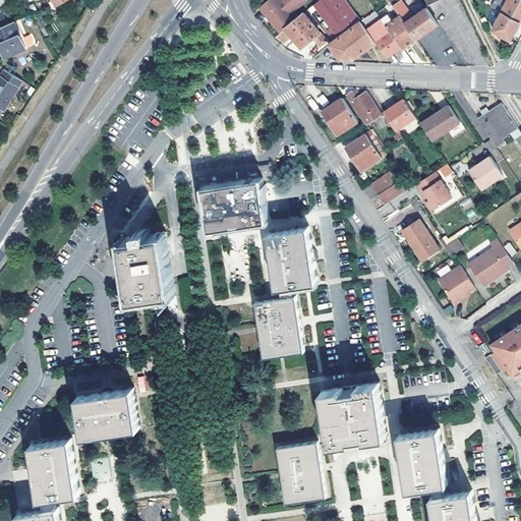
[(285,27),(295,19),(290,13),(307,0),(267,0),(257,6),(278,33),(285,27)]
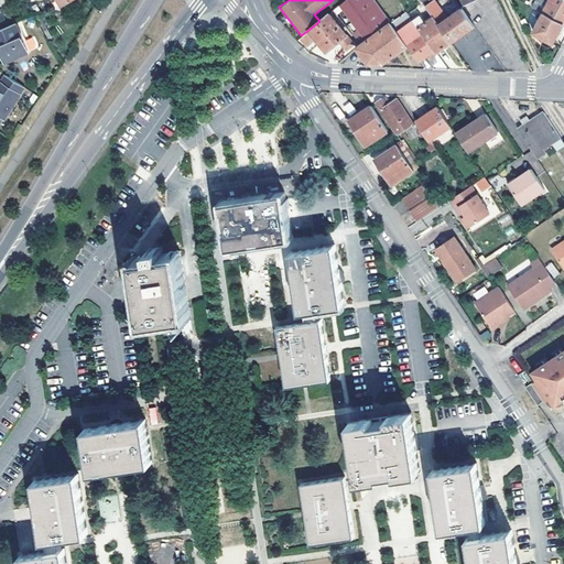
[(372,0),(346,0),(342,4),(368,41),(360,46),(357,50),(368,65),(382,65),(408,46),(398,33),(372,0)]
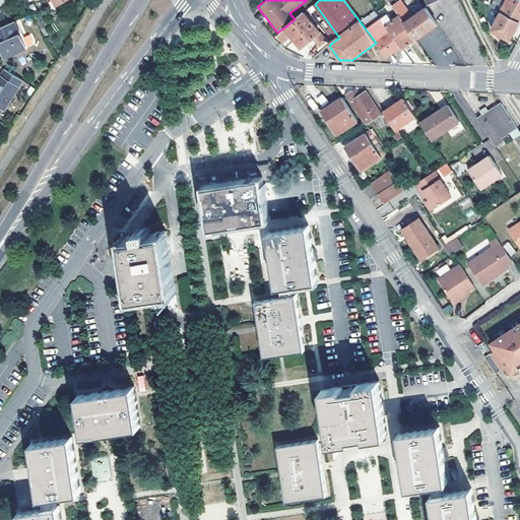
[(400,0),(392,6),(399,15),(404,23),(414,16),(402,0),(400,0)]
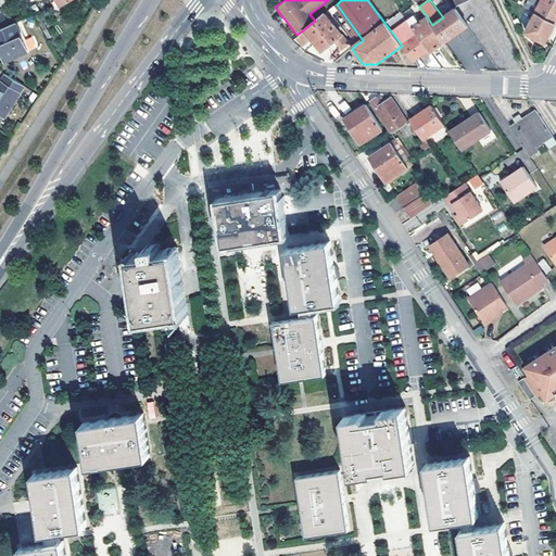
[(536,14),(555,25),(555,23),(555,0),(542,0),(535,14),(536,14)]
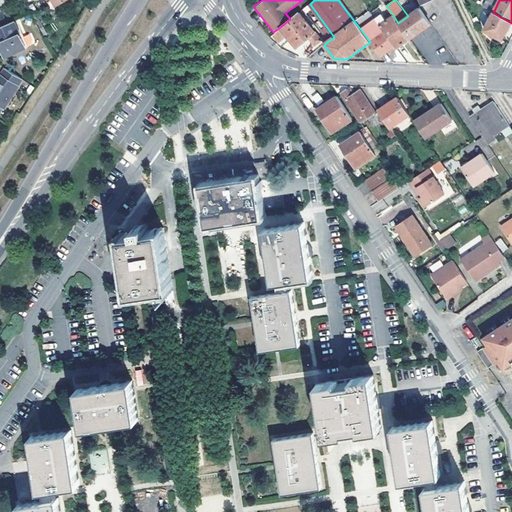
[(303,9),(325,38),(327,42),(334,37),(310,4),(303,9)]
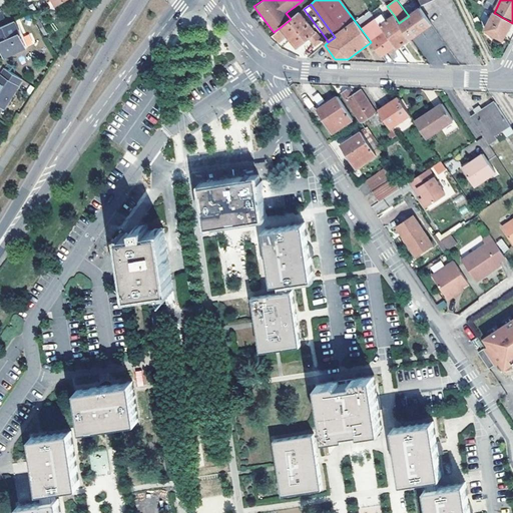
[(410,39),(431,24),(420,8),(409,16),(399,23),(410,39)]
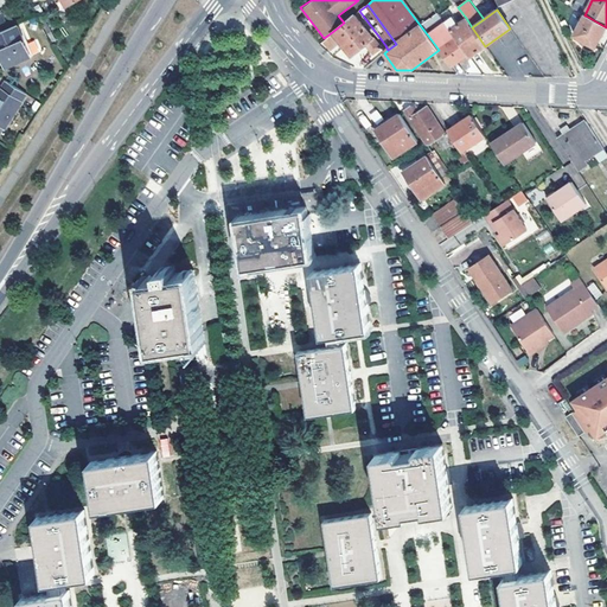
[(426,30),(440,19),(436,13),(422,24),(426,30)]
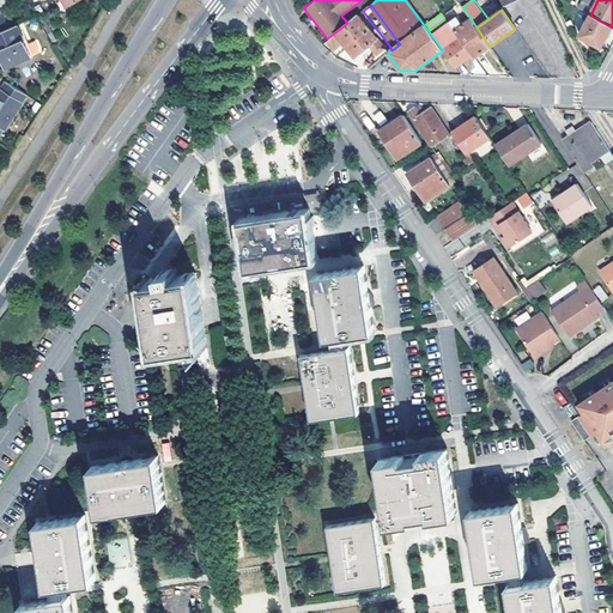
[(347,23),(335,32),(354,55),(368,44),(376,55),(384,49),(357,14),(347,23)]
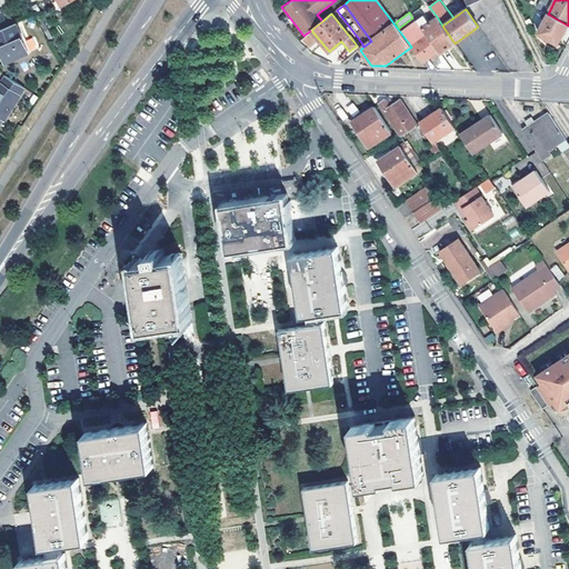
[(568,26),(549,15),(539,33),(558,43),(568,26)]
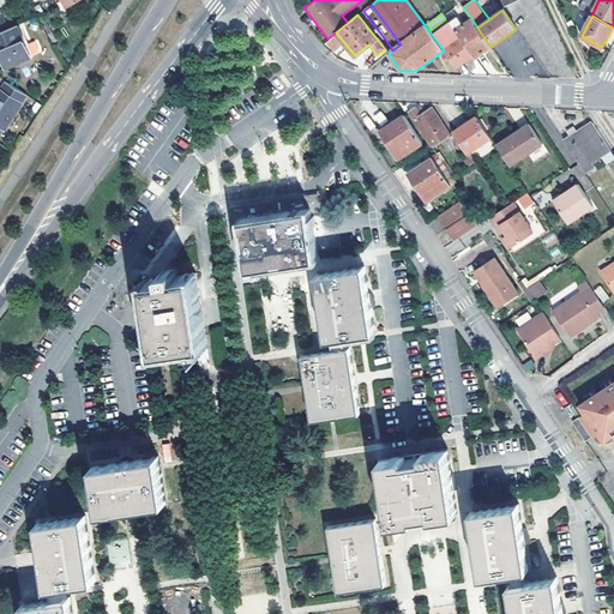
[(461,38),(473,55),(475,58),(491,47),(477,28),(471,18),(455,30),(461,38)]
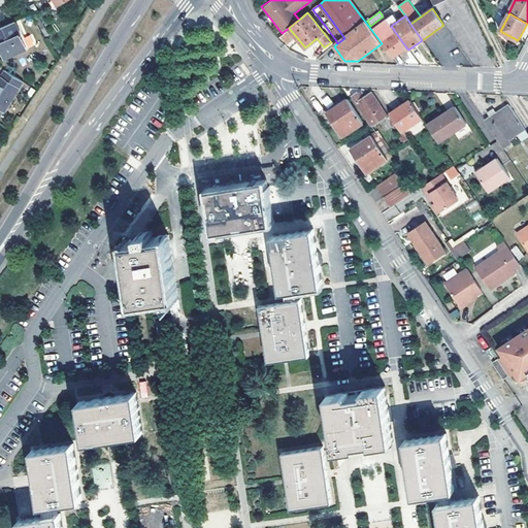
[(387,20),(372,31),(382,43),(396,33),(391,26),(387,20)]
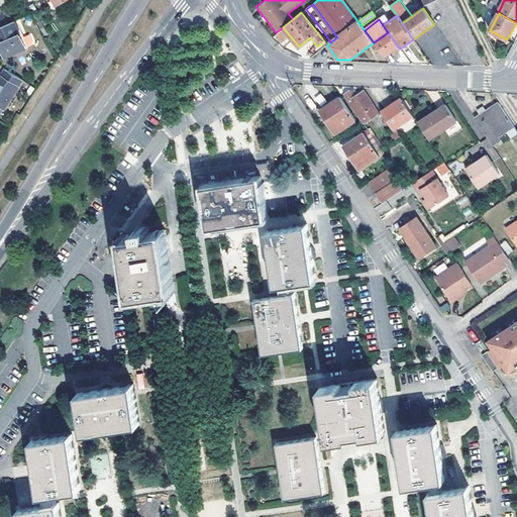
[(14,22),(0,27),(0,45),(5,58),(25,49),(14,22)]
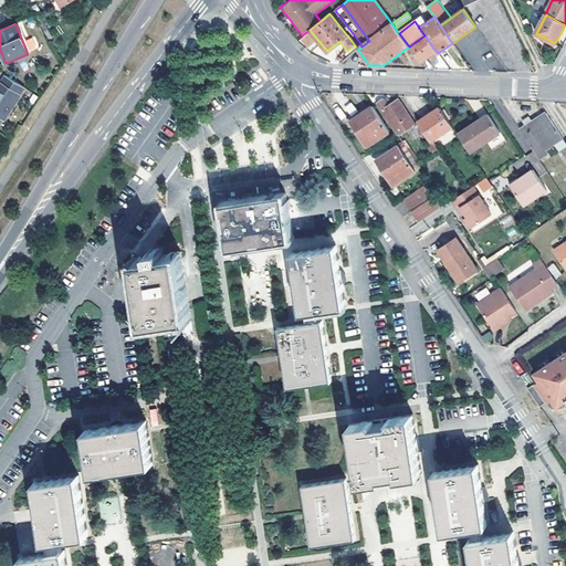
[(310,51),(317,44),(307,33),(300,40),(310,51)]
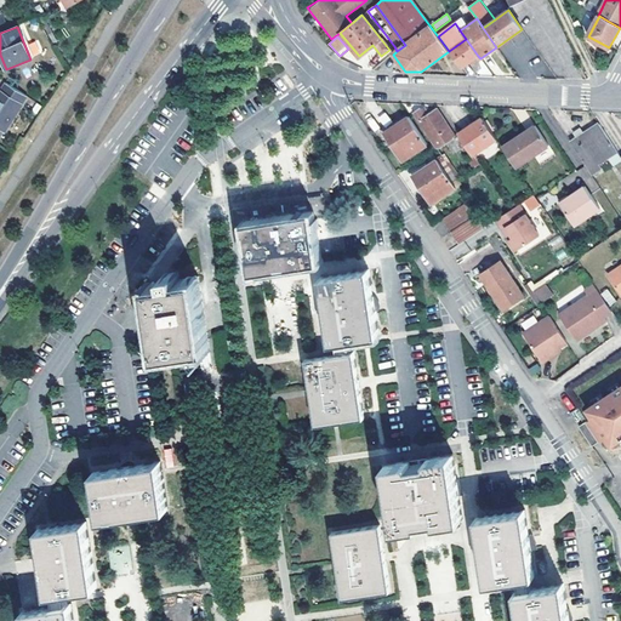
[(449,51),(461,68),(478,56),(466,39),(449,51)]
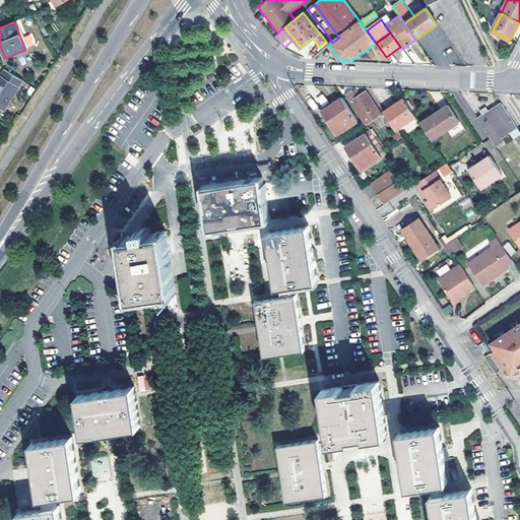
[(0,107),(3,110),(22,80),(5,70),(1,77),(0,76),(0,107)]
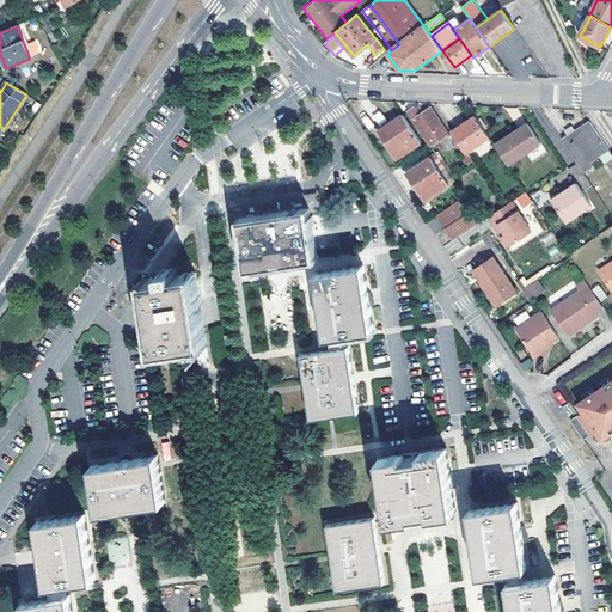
[(404,112),(430,153),(434,151),(439,147),(433,141),(441,136),(442,135),(426,109),(417,114),(414,109),(410,112),(408,109),(404,112)]
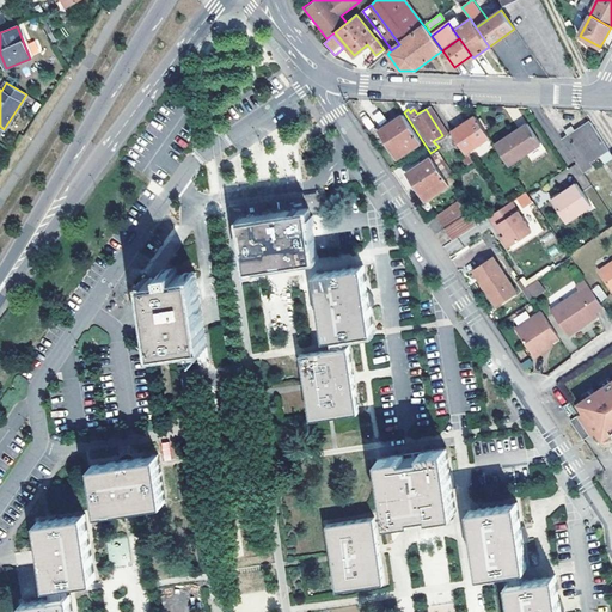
[(392,157),(416,141),(398,114),(374,130),(392,157)]
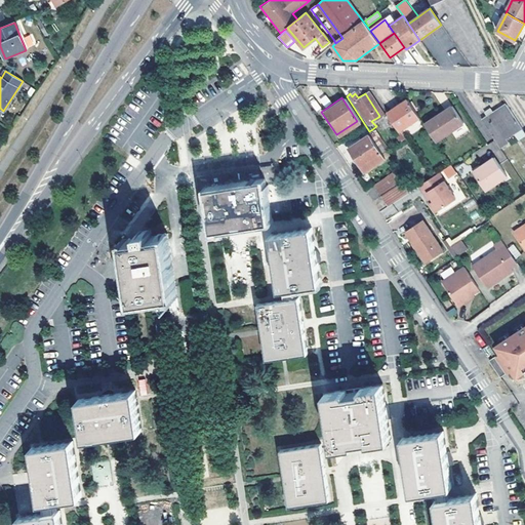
[(396,130),(418,115),(407,98),(385,113),(396,130)]
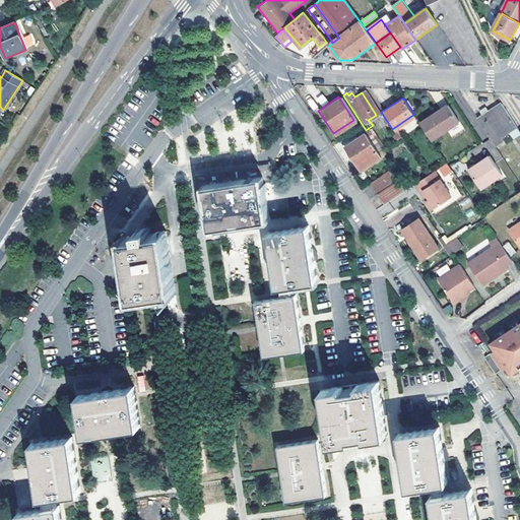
[(437,114),(449,106),(446,103),(435,110),(437,114)]
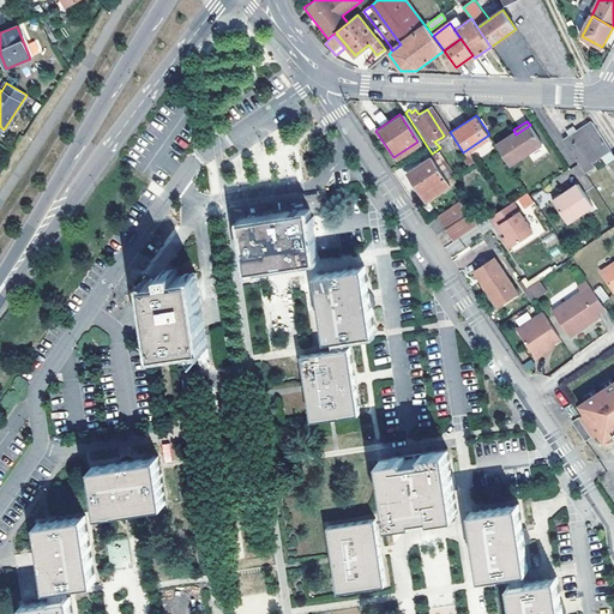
[(607,163),(613,158),(613,155),(593,124),(577,133),(573,128),(567,132),(571,138),(565,142),(578,162),(585,173),(596,167),(591,158),(600,152),(607,163)]
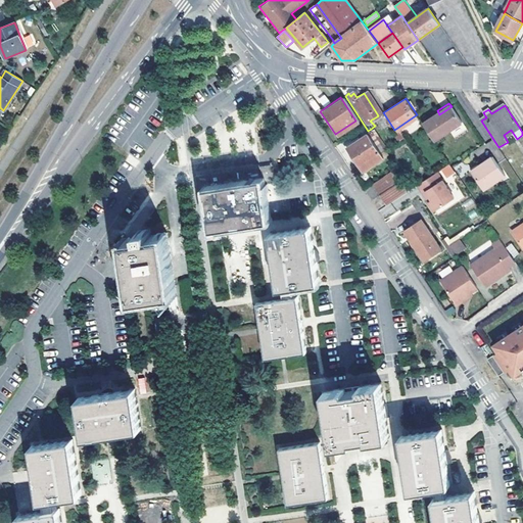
[(461,121),(452,106),(439,114),(437,110),(421,122),(432,139),(461,121)]
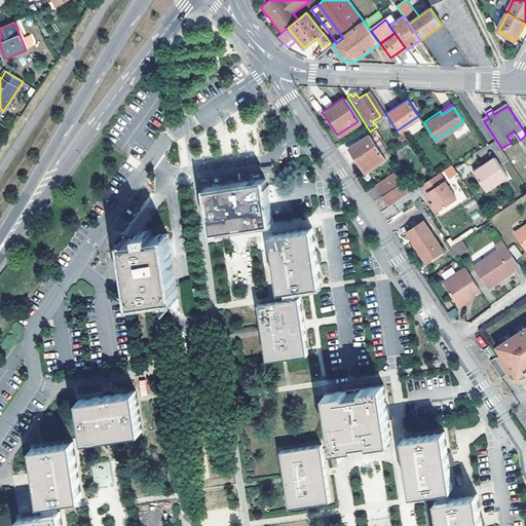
[(391,134),(397,141),(402,138),(397,130),(385,113),(380,116),(379,117),(390,134),(391,134)]
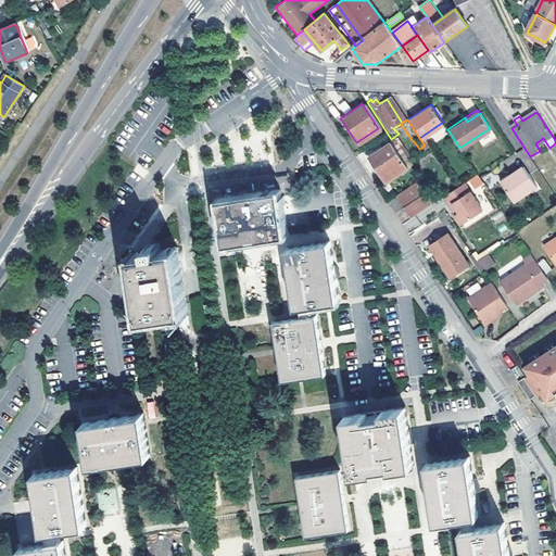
[(394,143),(404,159),(407,156),(394,137),(391,139),(387,141),(388,142),(390,146),(394,143)]
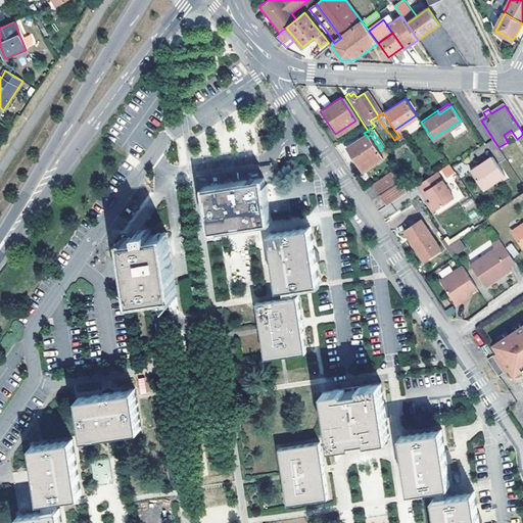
[(383,154),(380,150),(377,152),(367,137),(365,134),(344,147),(360,171),(383,154)]
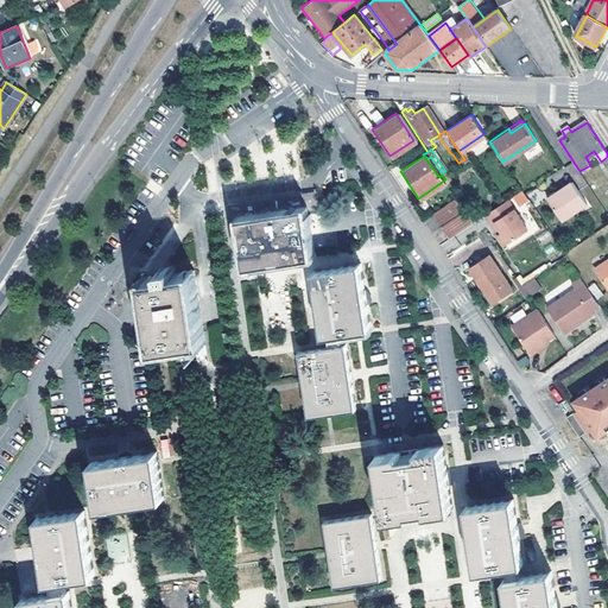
[(438,177),(442,175),(442,173),(431,157),(426,159),(438,177)]
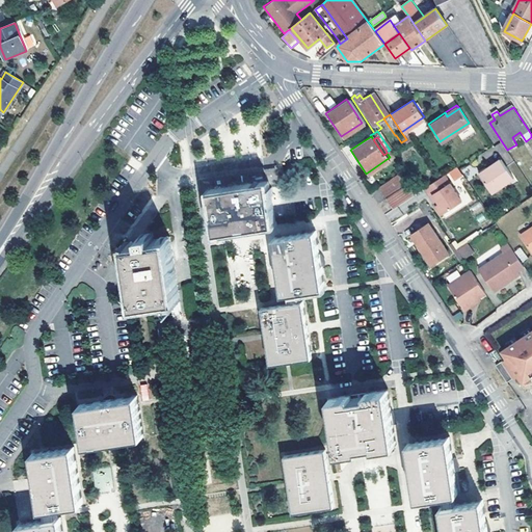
[(500,159),(478,174),(490,192),(512,178),(500,159)]
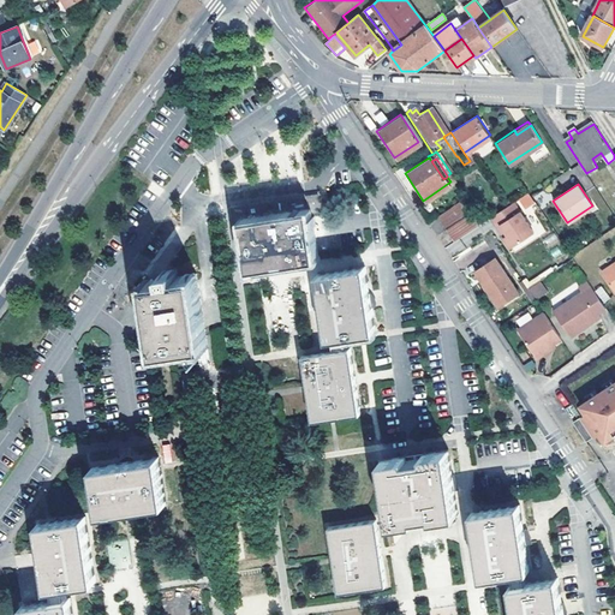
[(317,258),(309,210),(320,209),(317,192),(294,196),(231,207),(233,222),(244,221),(251,268),(282,263),(317,258)]
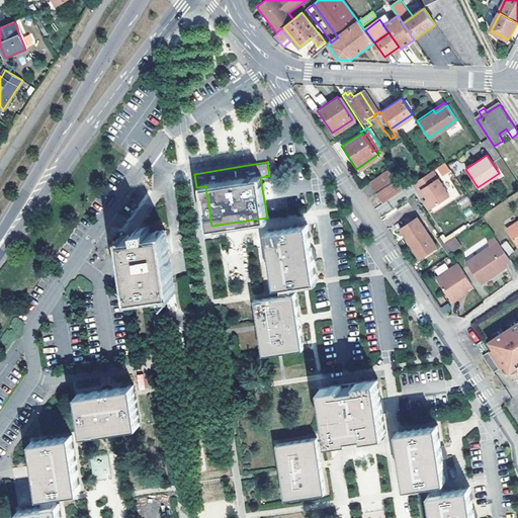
[(445,164),(444,162),(438,166),(443,174),(449,170),(445,164)]
